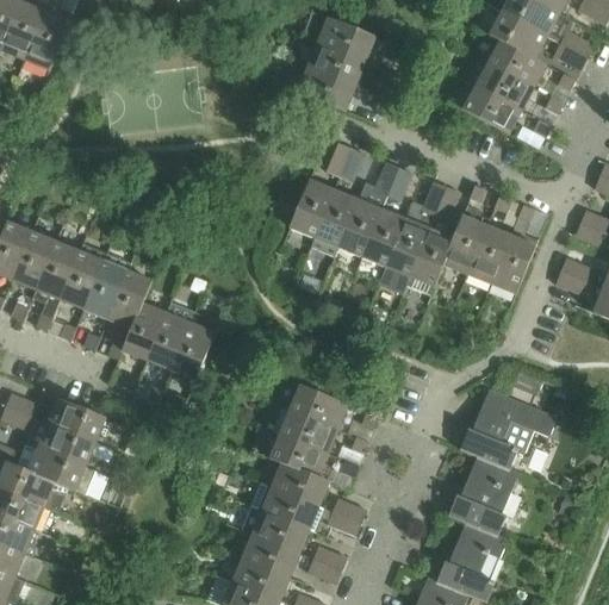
[(0,49),(20,1),(20,0),(0,0),(0,49)]
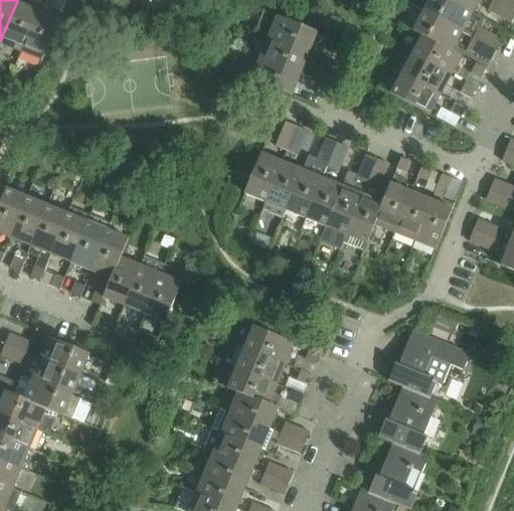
[(36,9),(20,49),(41,58),(57,17),(47,13),(52,0),(39,0),(36,8),(36,9)]
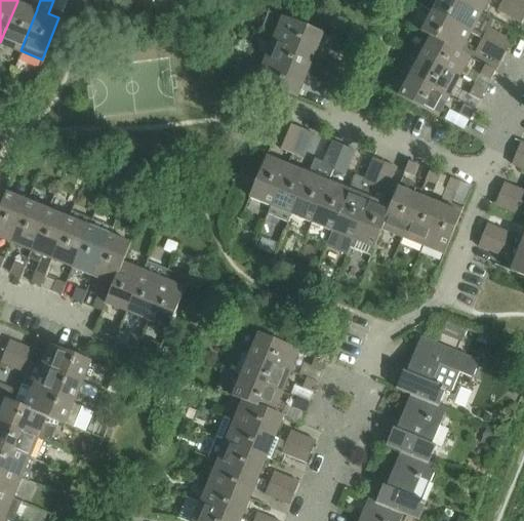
[(436,0),(431,9),(471,31),(480,12),(457,0),(436,0)]
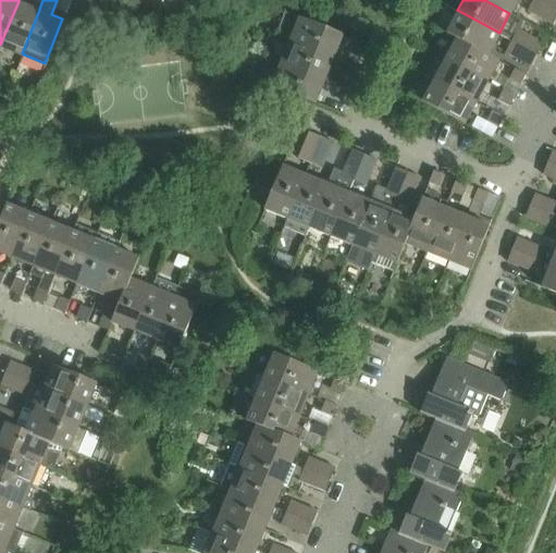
[(485,0),(509,13),(516,0),(485,0)]
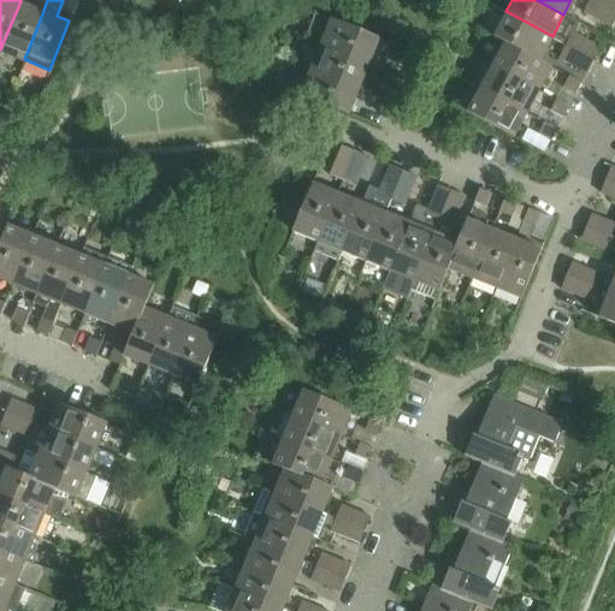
[(614,11),(593,0),(587,0),(583,9),(610,24),(614,15),(614,11)]
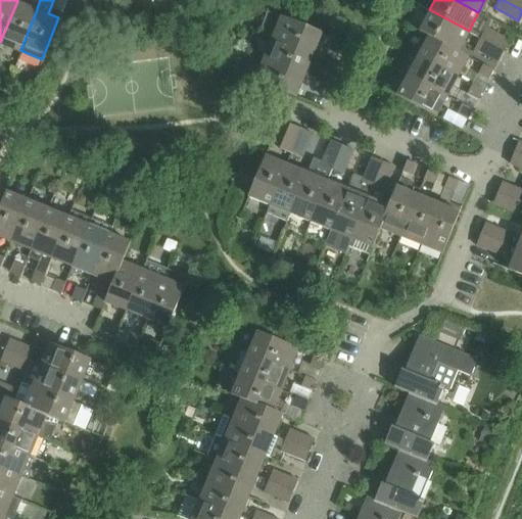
[(504,0),(521,9),(521,0),(504,0)]
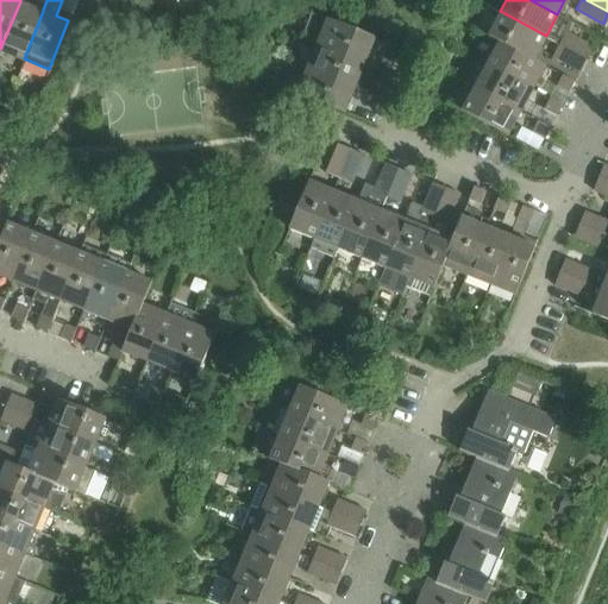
[(20,1),(0,49),(24,58),(43,11),(43,10),(20,1)]
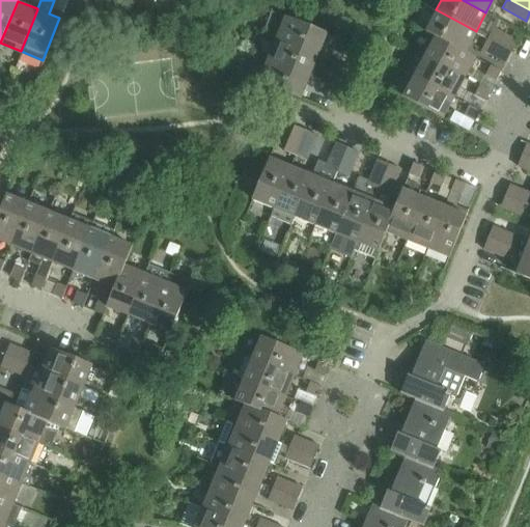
[(476,31),(436,9),(425,30),(435,35),(466,50),(476,31)]
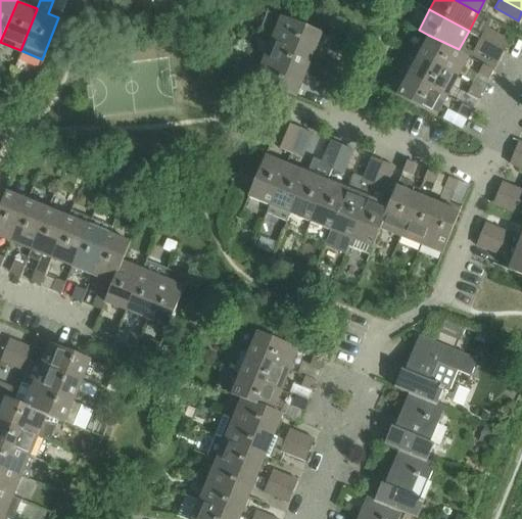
[(271,37),(313,53),(313,52),(322,56),(327,45),(344,52),(347,43),(348,43),(349,42),(281,14),(271,37)]
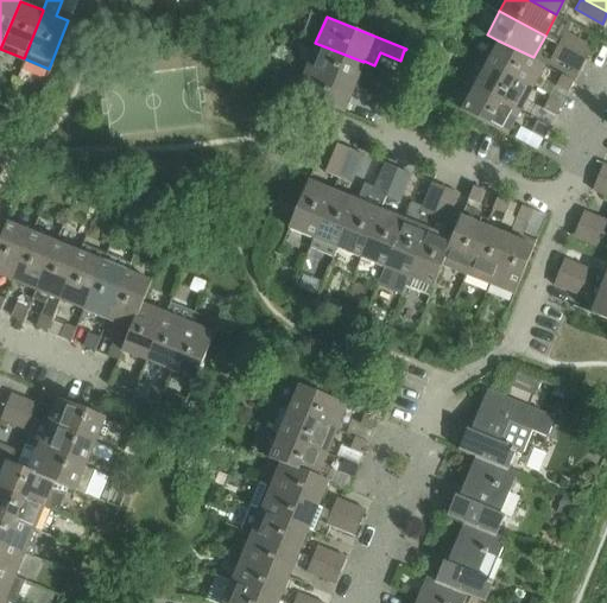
[(557,43),(585,57),(592,44),(564,30),(557,43)]
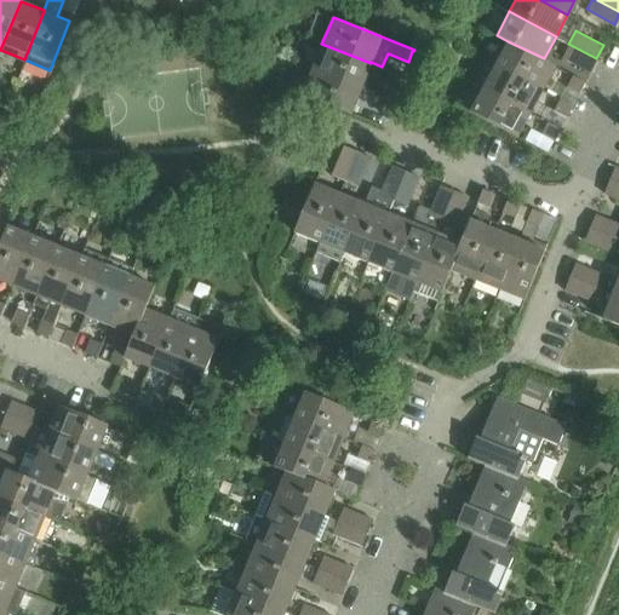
[(508,41),(496,64),(542,88),(555,64),(544,58),(508,41)]
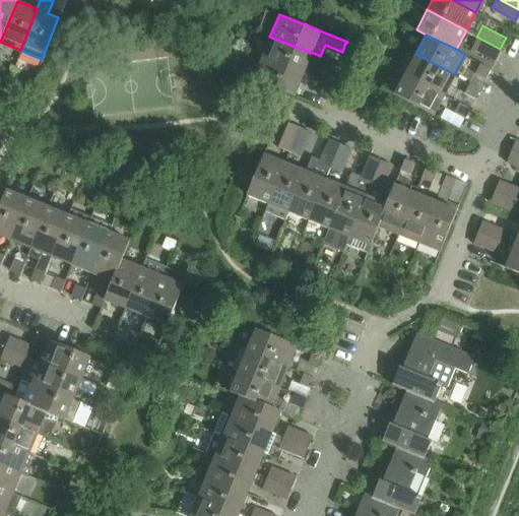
[(311,53),(269,37),(262,56),(303,73),(311,53)]
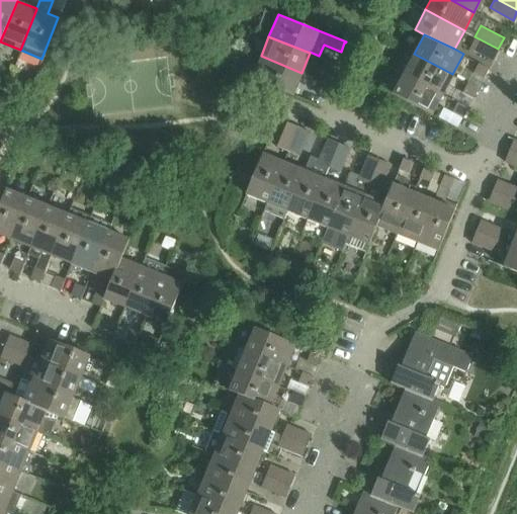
[(498,49),(475,36),(469,47),(493,59),(498,49)]
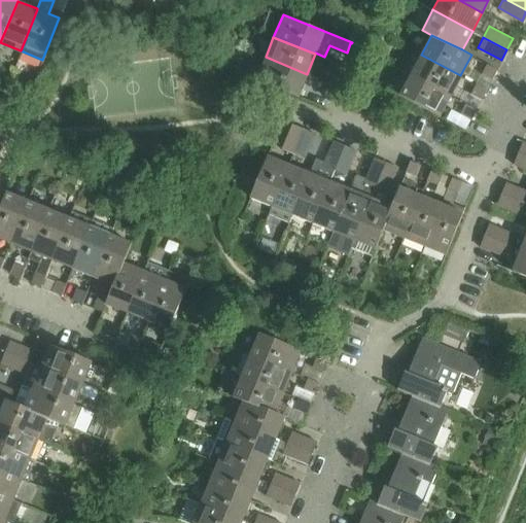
[(460,75),(421,55),(412,49),(401,69),(410,74),(450,95),(460,75)]
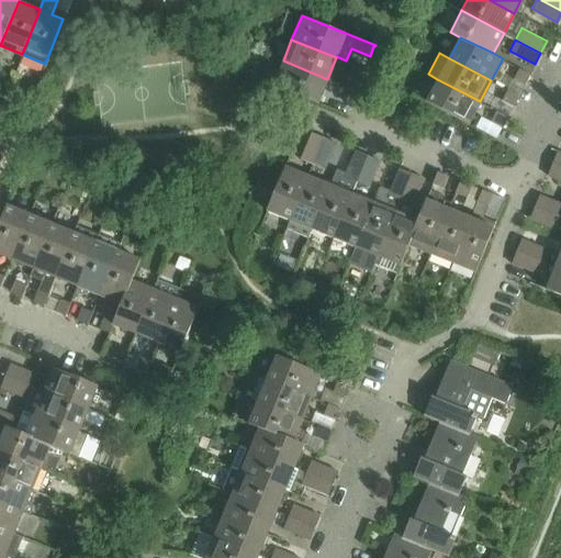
[(327,79),(283,60),(273,82),(317,101),(327,79)]
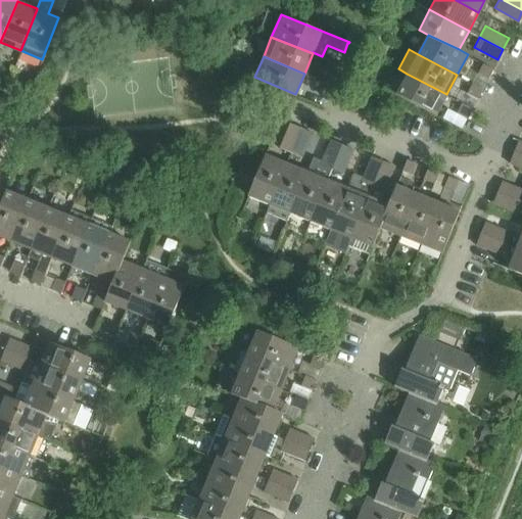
[(324,68),(335,73),(339,63),(340,64),(340,63),(328,58),(324,68)]
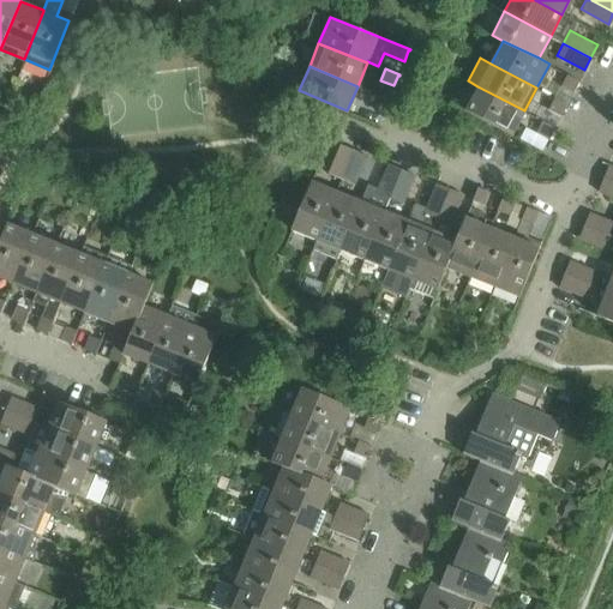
[(560,84),(572,91),(578,80),(580,80),(566,73),(560,84)]
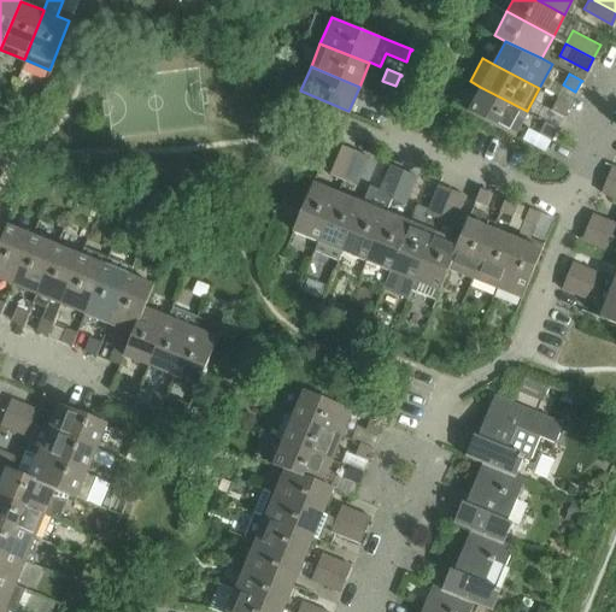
[(527,111),(480,87),(468,110),(514,135),(527,111)]
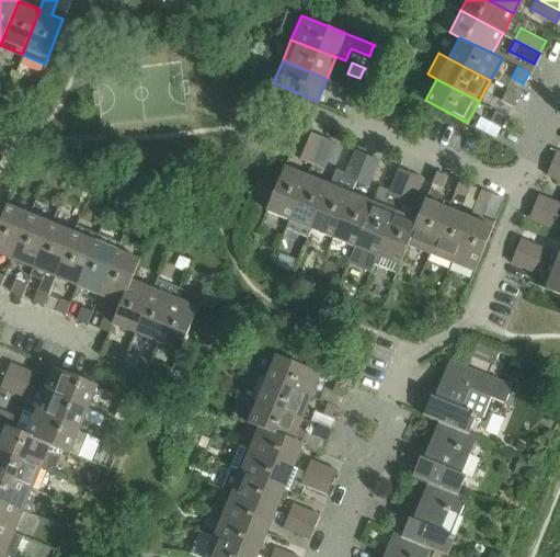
[(339,95),(351,100),(355,90),(356,91),(356,90),(343,84),(339,95)]
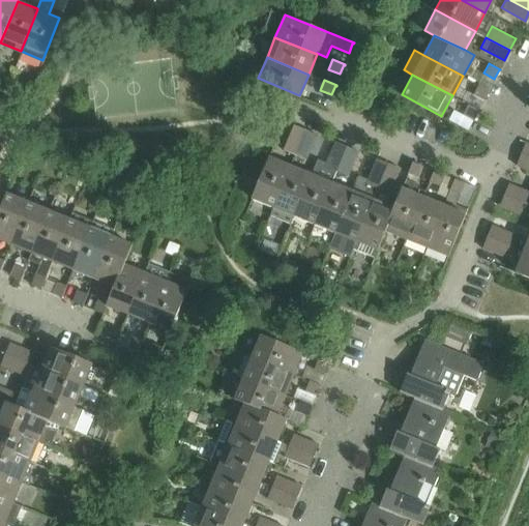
[(473,92),(483,98),(489,90),(490,90),(490,89),(478,83),(473,92)]
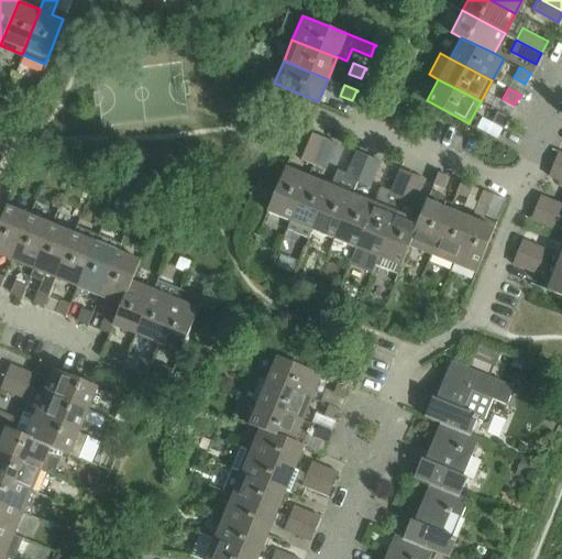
[(492,119),(503,125),(508,117),(509,116),(497,109),(492,119)]
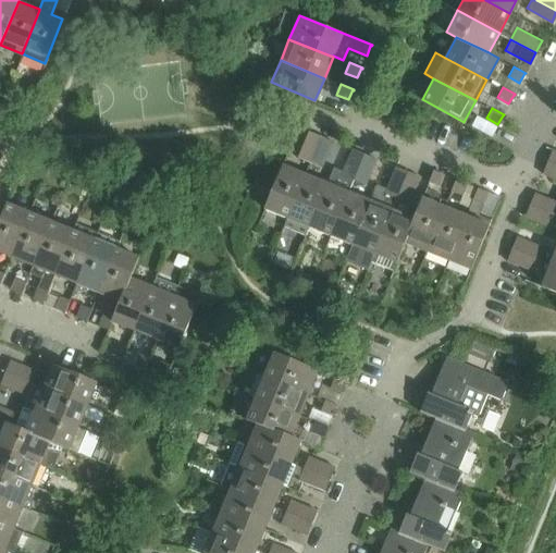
[(297,156),(309,160),(320,134),(308,130),(297,156)]
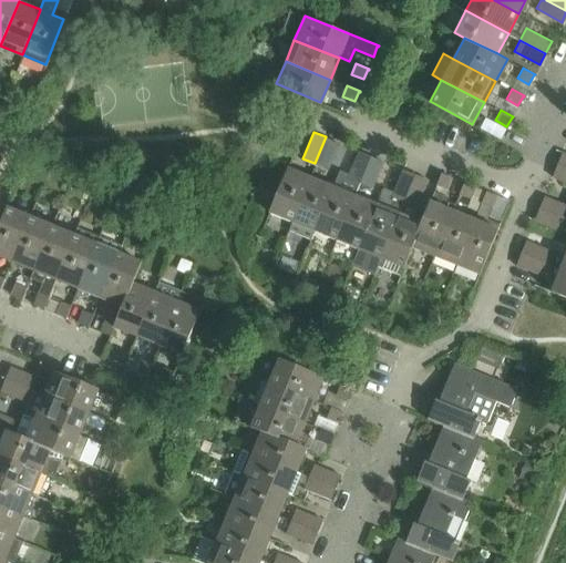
[(326,136),(315,163),(327,169),(338,142),(326,136)]
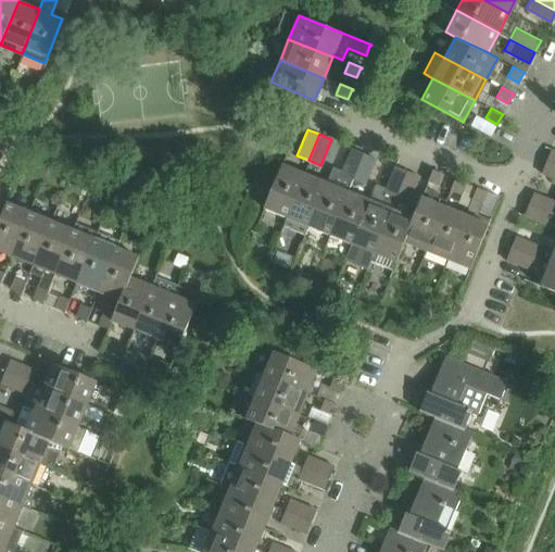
[(340,173),(352,178),(363,151),(351,147),(340,173)]
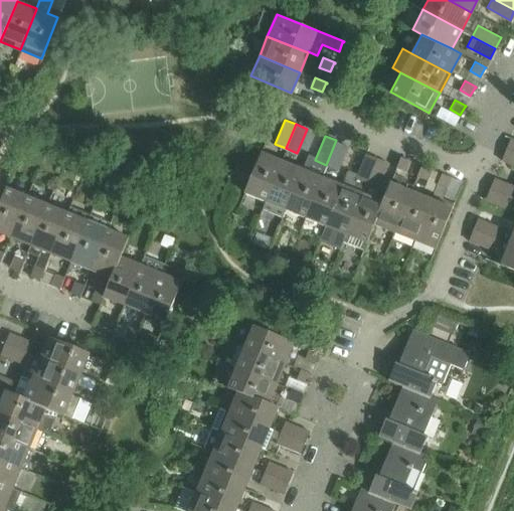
[(336,140),(326,165),(337,169),(347,145),(336,140)]
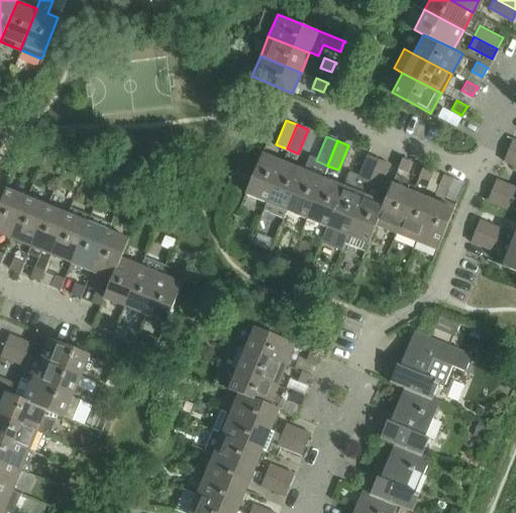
[(515,150),(508,147),(503,159),(515,164),(515,150)]
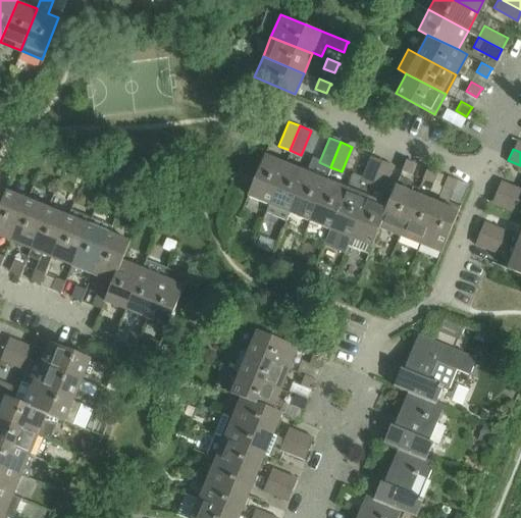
[(247,194),(268,203),(285,161),(264,153),(247,194)]
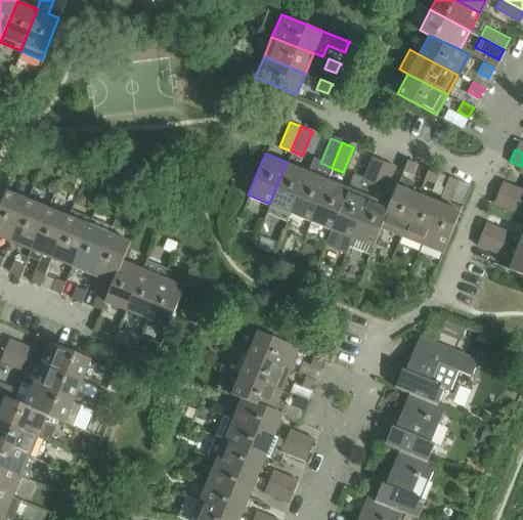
[(354,170),(347,187),(331,228),(351,236),(383,159),(372,155),(360,184),(351,180),(355,170),(354,170)]
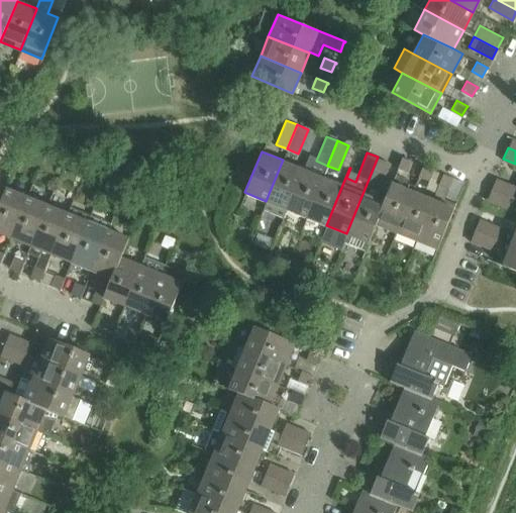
[(397,167),(407,171),(412,160),(403,157),(403,156),(402,155),(397,167)]
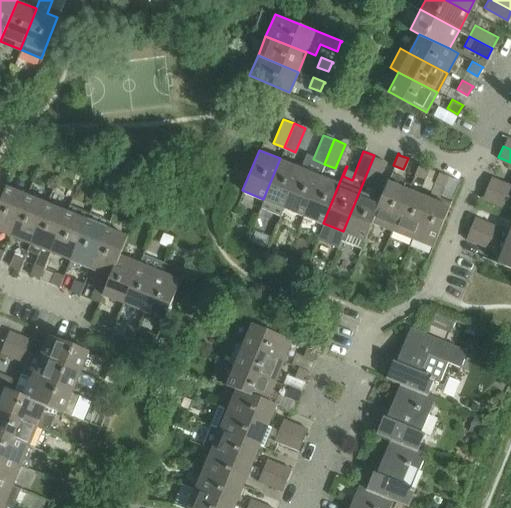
[(374,155),(343,231),(341,238),(362,246),(372,221),(380,199),(372,196),(377,185),(375,184),(385,160),(374,155)]
